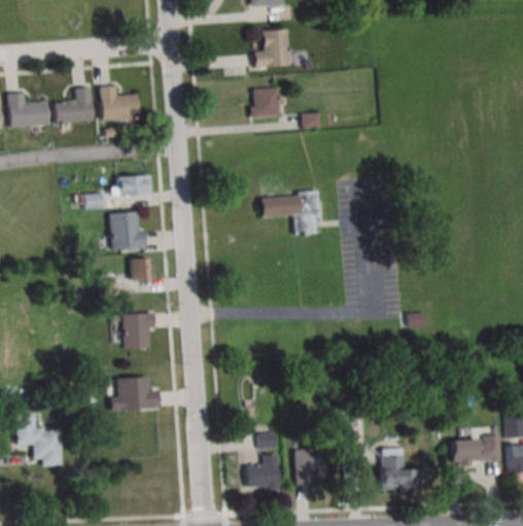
[(285,6),(285,0),(252,0),(252,8),(285,6)]
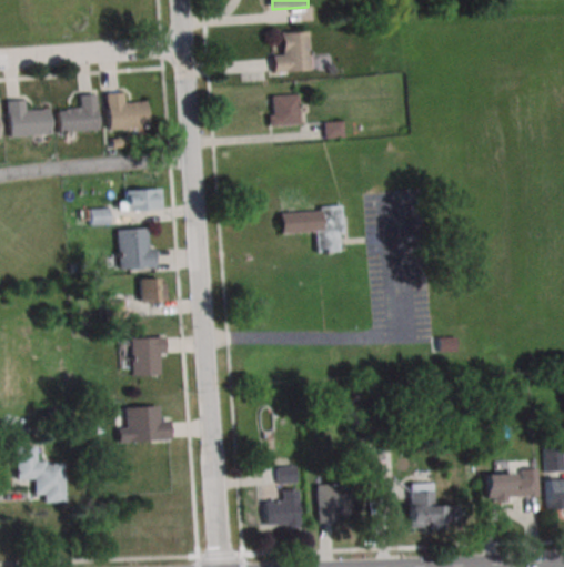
[(311,32),(284,33),(285,53),(275,53),(275,71),(312,71),(311,32)]
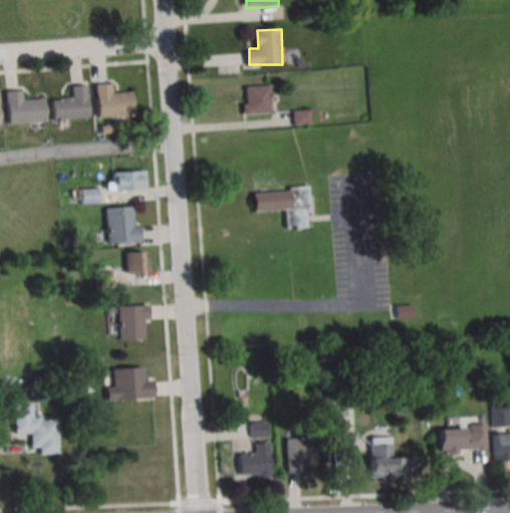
[(135,92),(114,93),(114,84),(98,85),(99,117),(136,115),(135,92)]
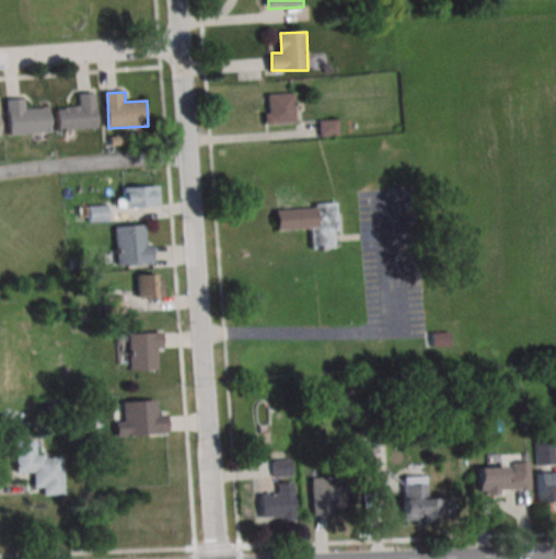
[(59,108),(60,130),(99,128),(96,93),(80,94),(81,106),(59,108)]
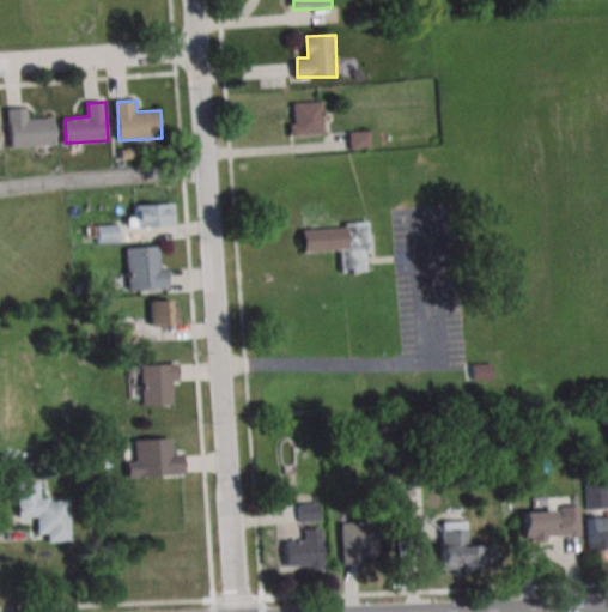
[(298,107),(299,126),(291,126),(291,137),(324,134),(323,105),(298,107)]
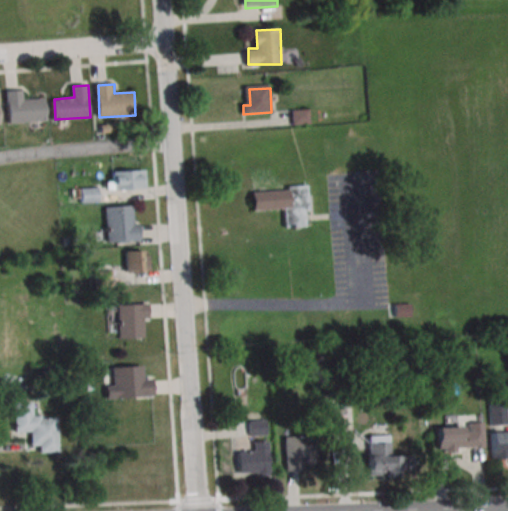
[(9,91),(11,123),(47,121),(46,99),(26,100),(25,90),(9,91)]
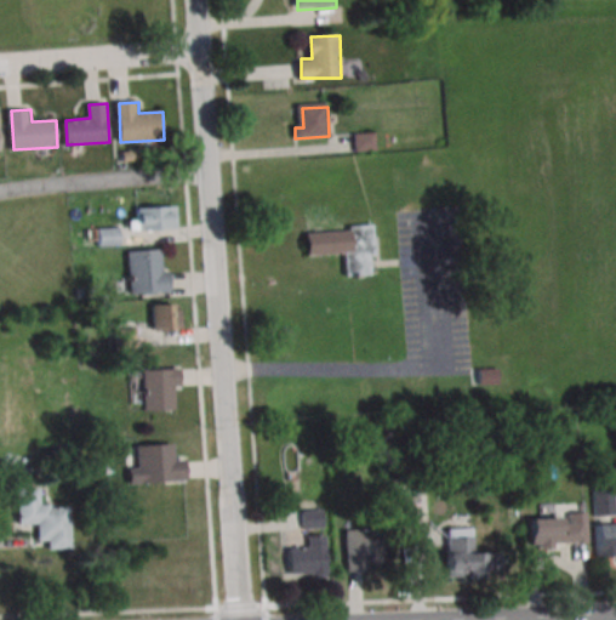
[(380,151),(378,134),(357,135),(358,153),(380,151)]
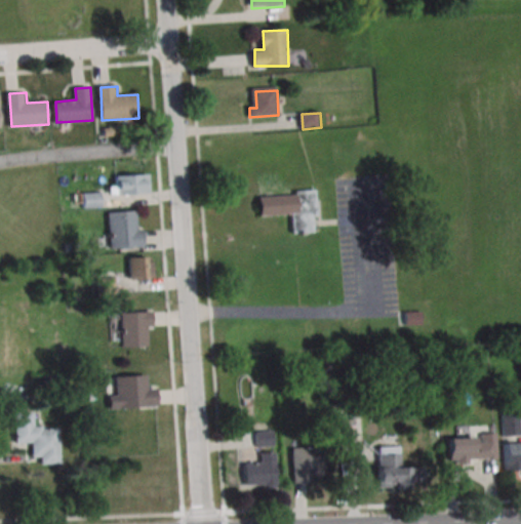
[(117,186),(111,186),(111,195),(151,195),(151,175),(117,175),(117,186)]
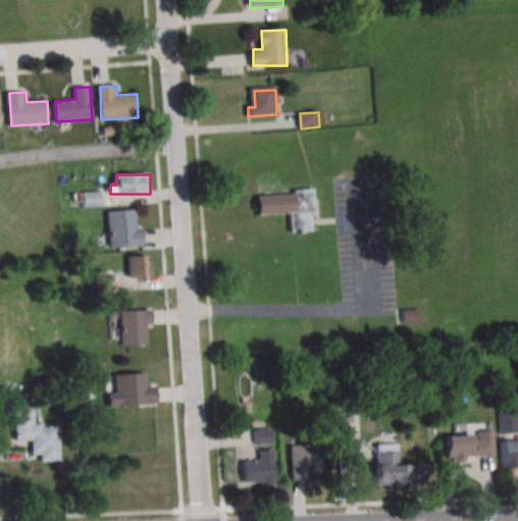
[(260,197),(296,194),(296,191),(316,190),(318,214),(314,215),(315,230),(293,231),(292,213),(261,215),(260,197)]
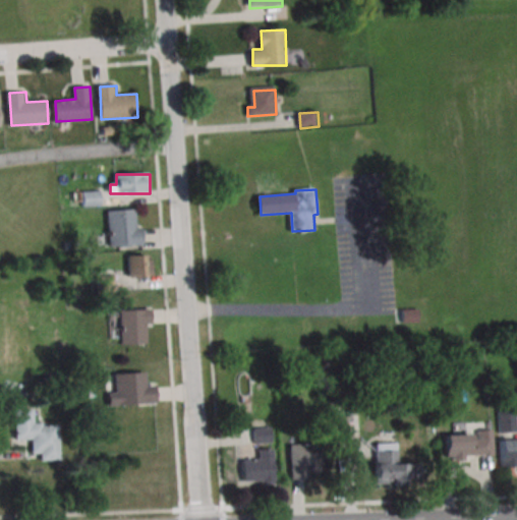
[(103,206),(101,190),(83,192),(85,208),(103,206)]
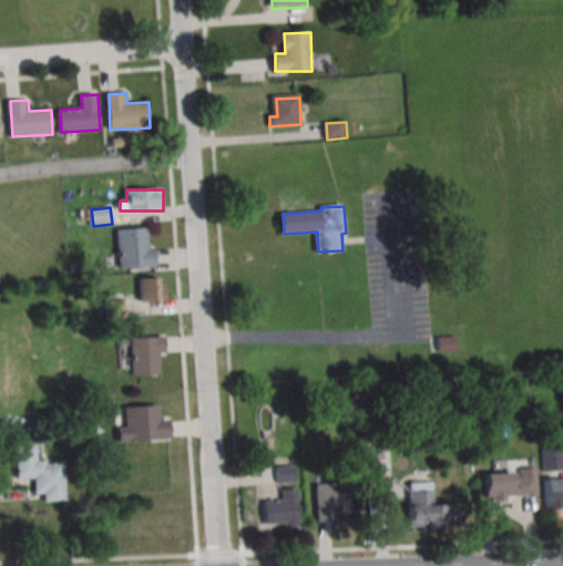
[(150,227),(119,229),(121,268),(157,266),(156,249),(151,249),(150,227)]
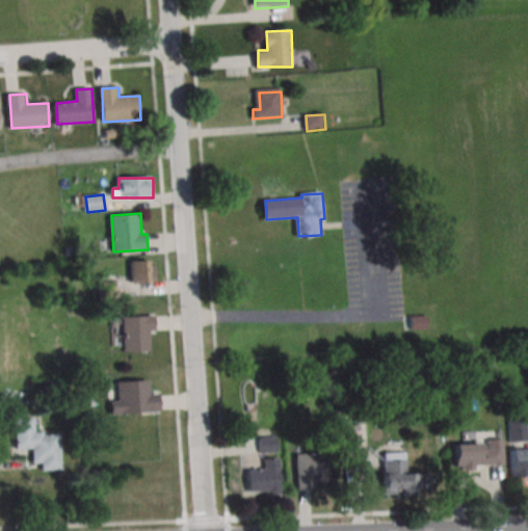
[(156,261),(133,261),(133,283),(156,283),(156,261)]
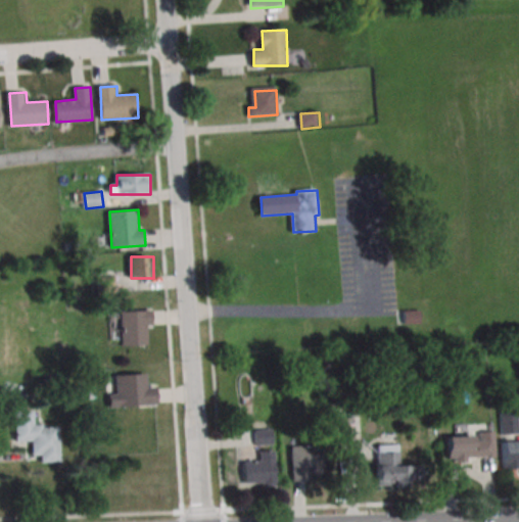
[(155,311),(123,311),(124,344),(150,344),(150,327),(155,327),(155,311)]
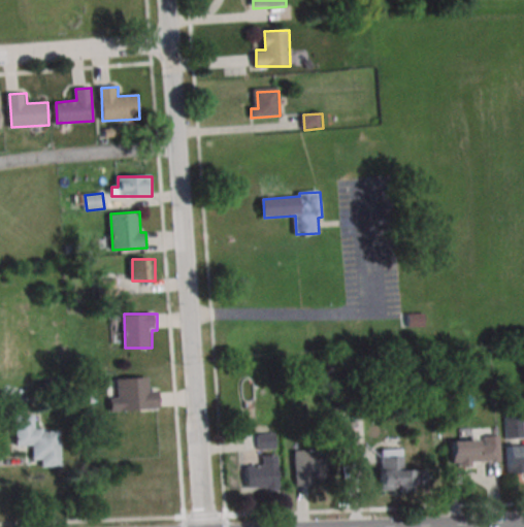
[(410,327),(410,315),(427,314),(428,327),(410,327)]
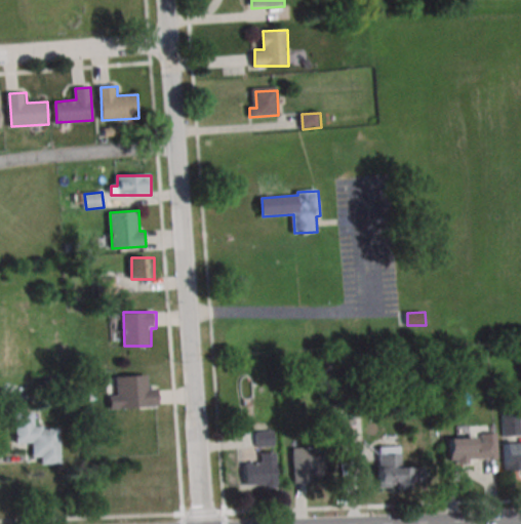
[(111,394),(111,409),(160,406),(159,386),(149,386),(148,375),(118,376),(119,393),(111,394)]
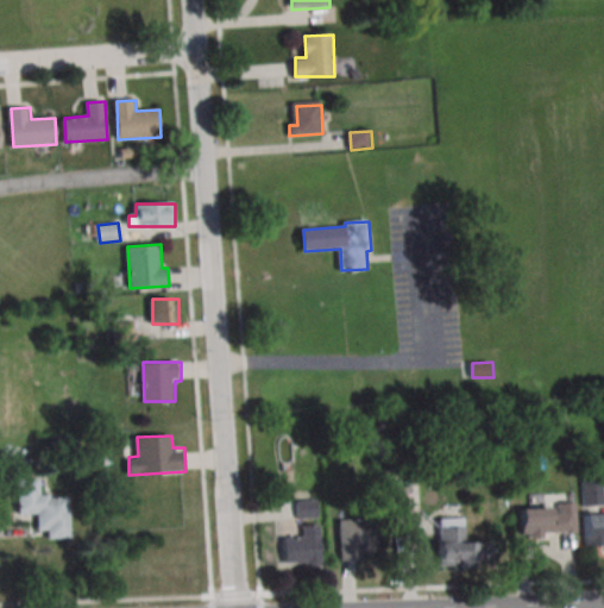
[(73,538),(50,539),(50,530),(39,531),(39,514),(20,515),(19,481),(41,480),(42,495),(51,494),(52,499),(70,497),(73,538)]
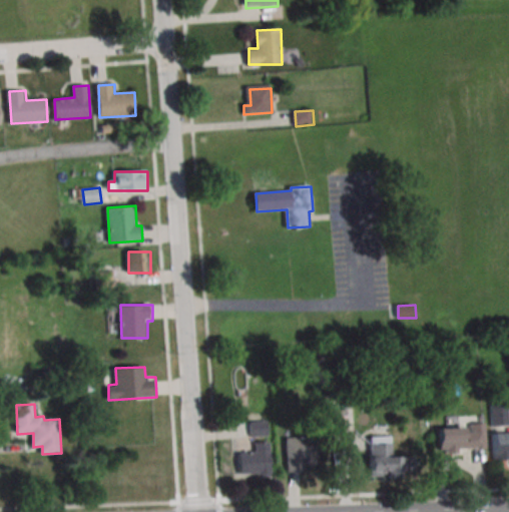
[(508,405),(491,405),(491,426),(508,426),(508,405)]
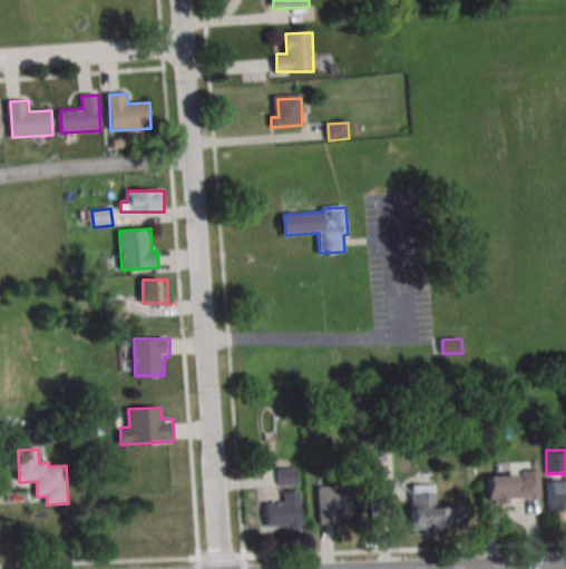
[(389,483),(389,451),(370,452),(370,484),(389,483)]
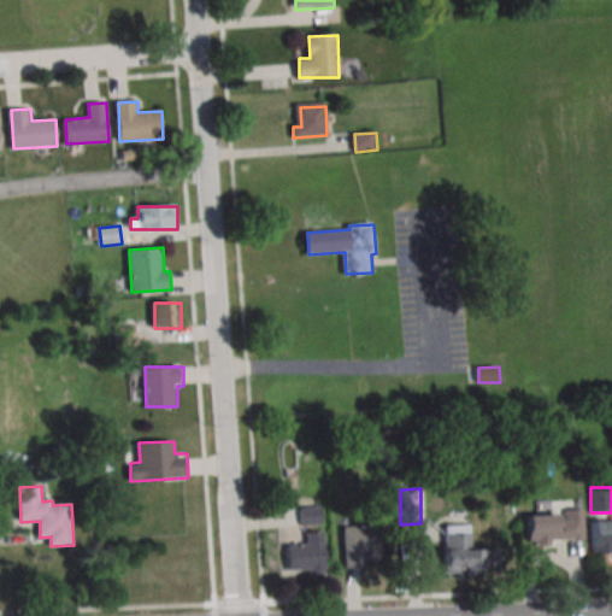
[(323,509),(304,509),(304,524),(323,524),(323,509)]
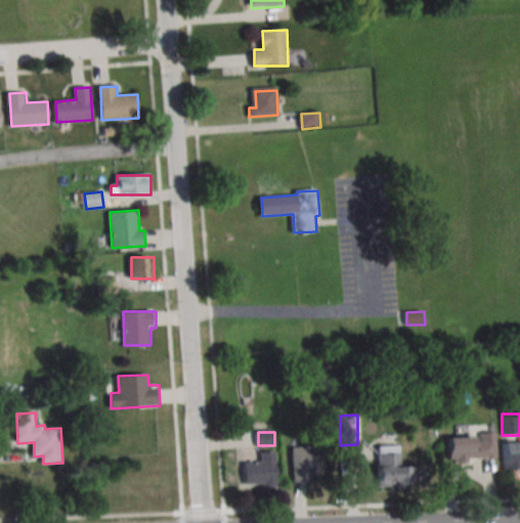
[(447,436),(448,461),(496,460),(495,435),(447,436)]
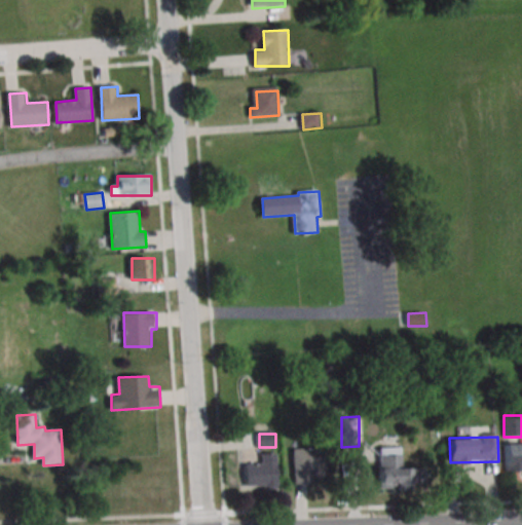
[(521,444),(507,444),(507,473),(521,473),(521,444)]
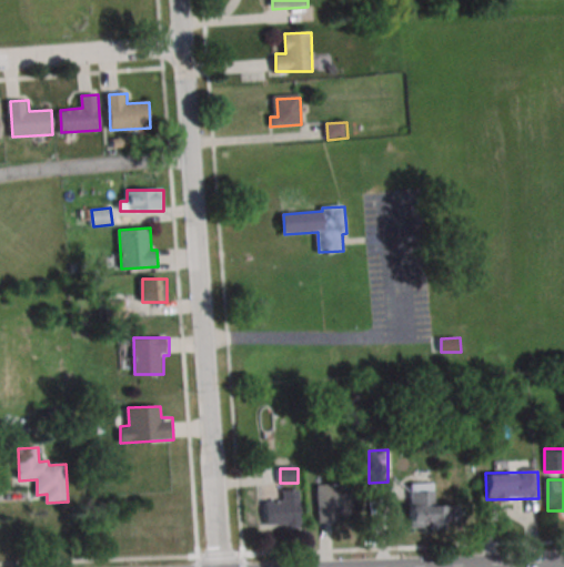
[(411,528),(456,528),(456,507),(434,507),(434,484),(411,484),(411,528)]
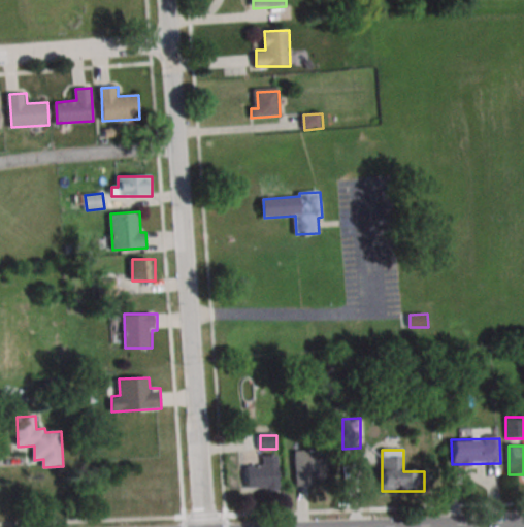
[(319,478),(329,478),(329,451),(295,451),(295,485),(319,485),(319,478)]
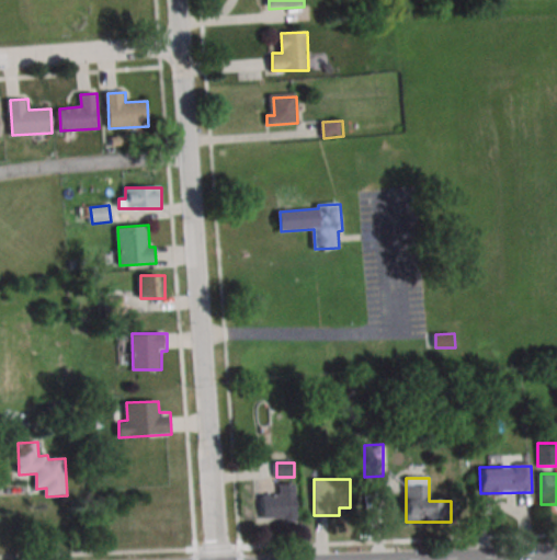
[(263,517),(295,517),(295,486),(280,486),(280,494),(263,494),(263,517)]
